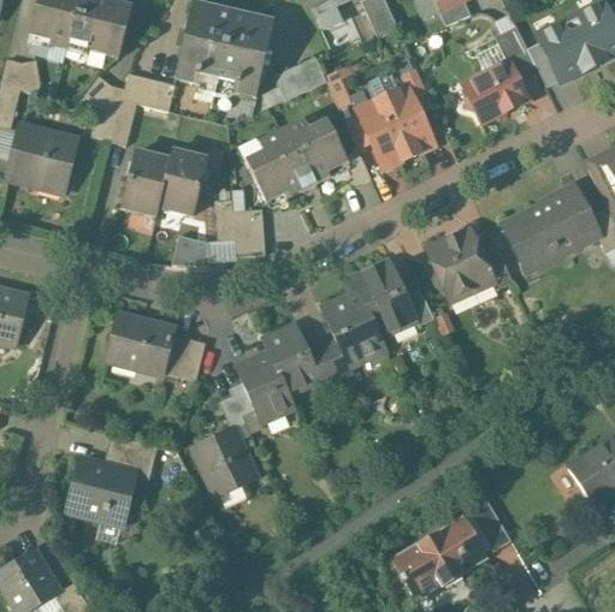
[(36,0),(29,33),(67,43),(70,43),(71,39),(88,43),(87,48),(118,55),(131,5),(113,0),(36,0)]
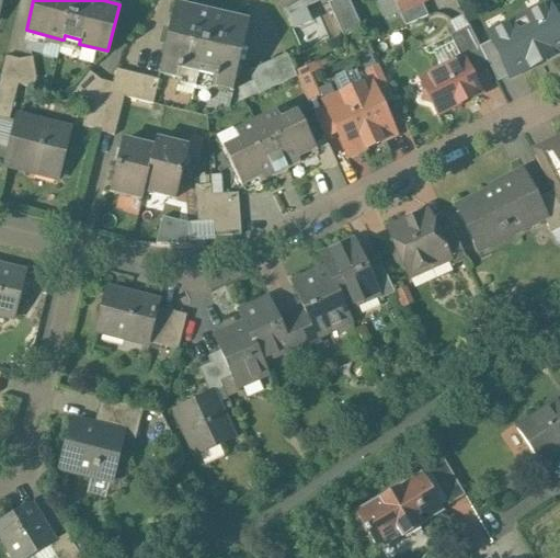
[(284,6),(288,15),(293,26),(300,23),(311,18),(305,4),(303,4),(300,0),(297,0),(284,6)]
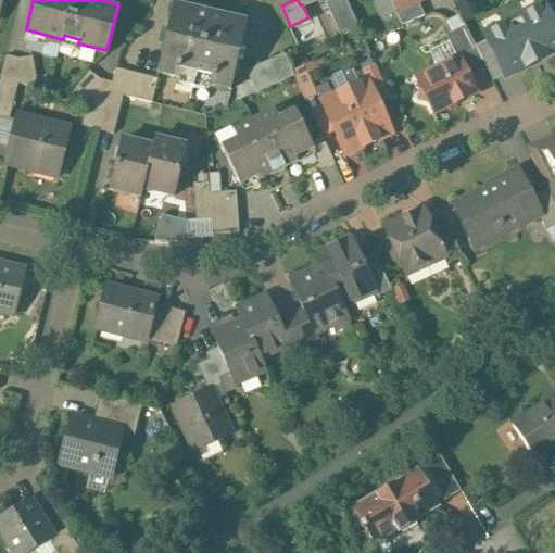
[(325,0),(341,34),(358,26),(347,0),(325,0)]
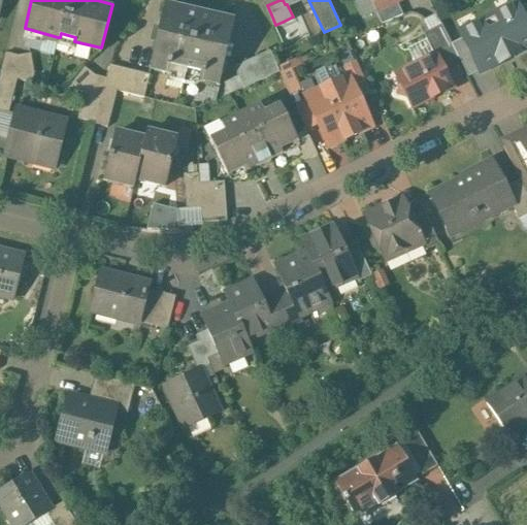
[(372,0),(376,8),(395,0),(372,0)]
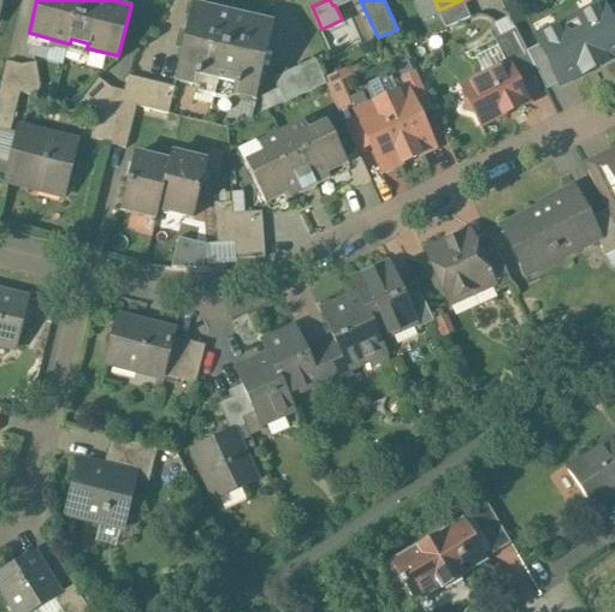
[(461,0),(439,10),(445,24),(469,13),(463,0),(461,0)]
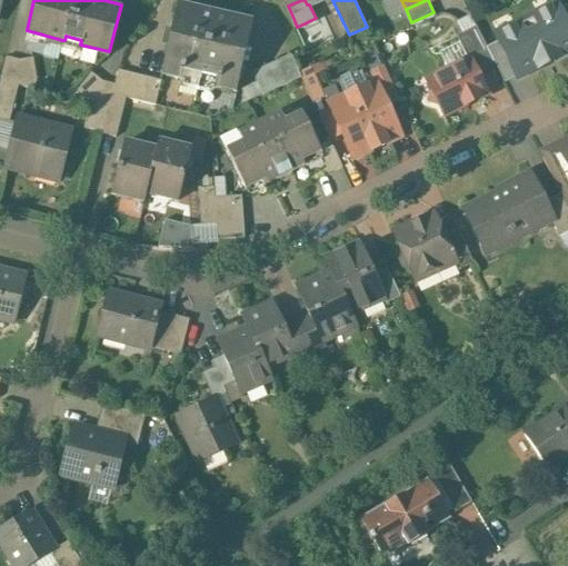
[(567,21),(560,8),(557,0),(554,1),(555,2),(499,31),(499,30),(496,31),(499,38),(518,73),(519,76),(521,75),(520,73),(539,63),(540,66),(559,56),(559,53),(567,49),(567,21)]
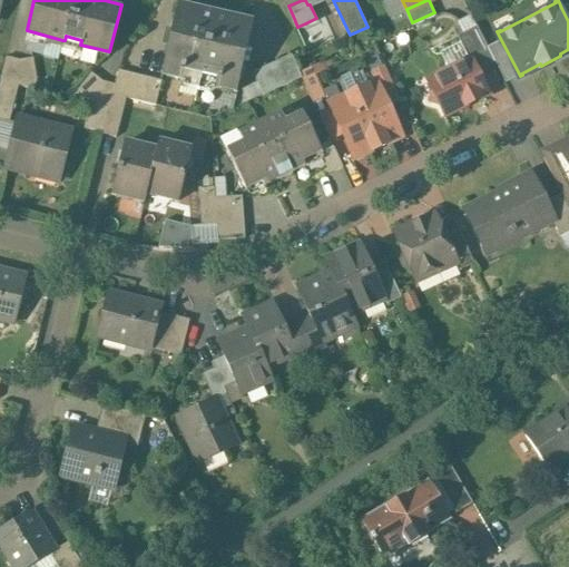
[(253,19),(178,1),(162,71),(236,88),(253,19)]
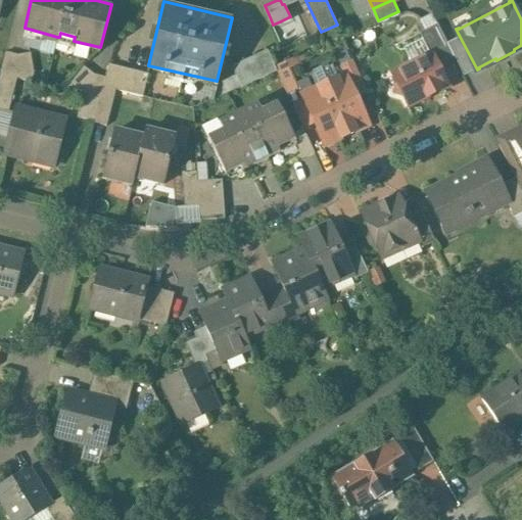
[(437,21),(419,31),(430,51),(431,51),(437,62),(454,53),(447,41),(437,21)]
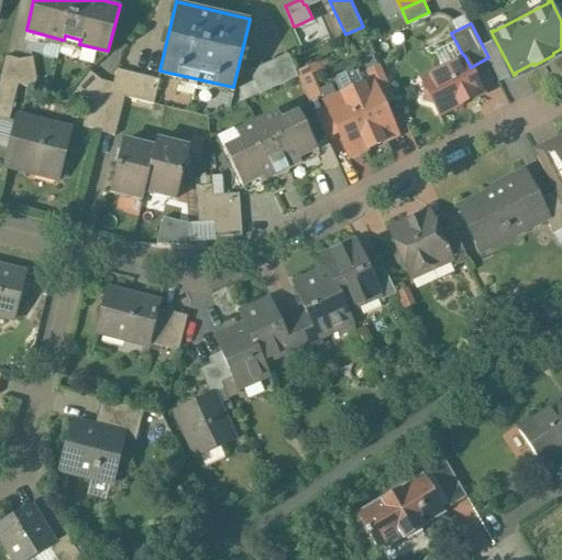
[(80,40),(65,35),(64,40),(62,40),(58,51),(73,54),(75,47),(79,44),(80,40)]
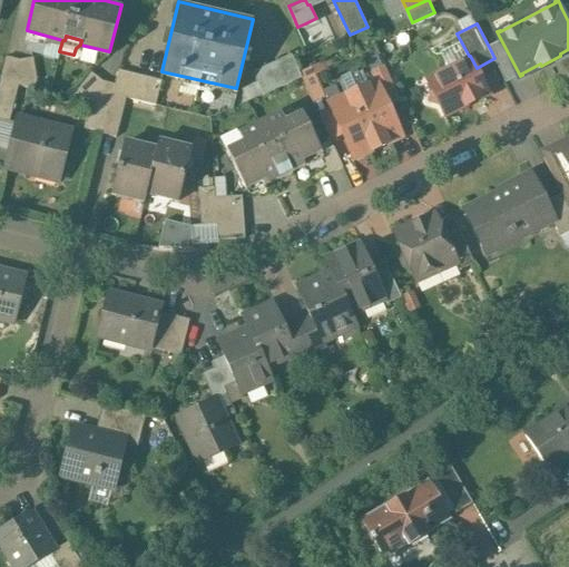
[(506,80),(519,74),(500,38),(488,45),(494,58),(506,80)]
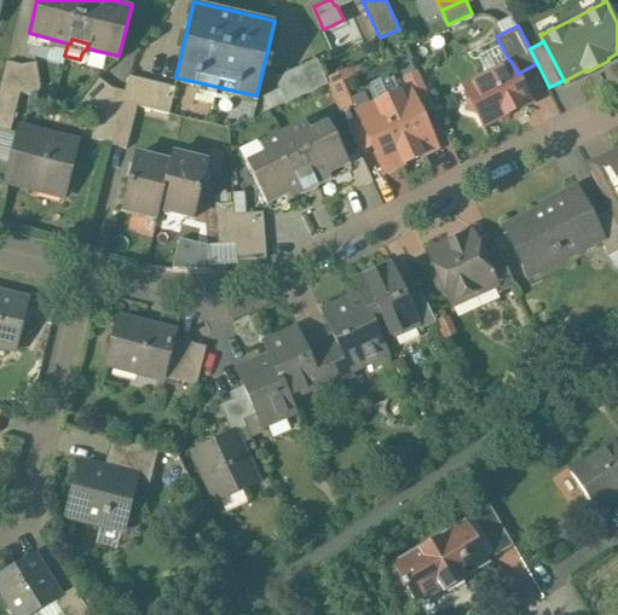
[(316,56),(275,75),(286,99),(328,80),(316,56)]
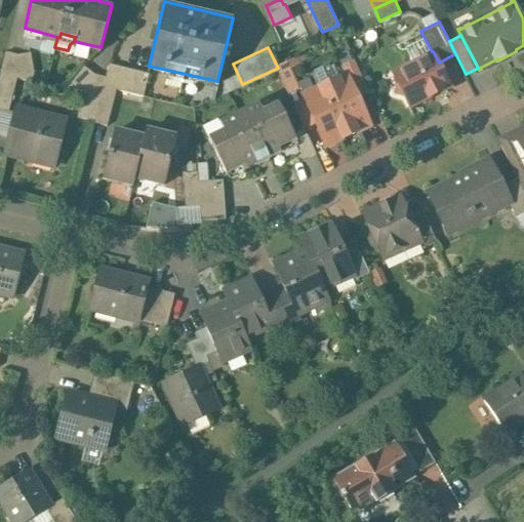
[(31,50),(18,52),(6,49),(0,71),(17,76),(32,79),(34,71),(31,50)]
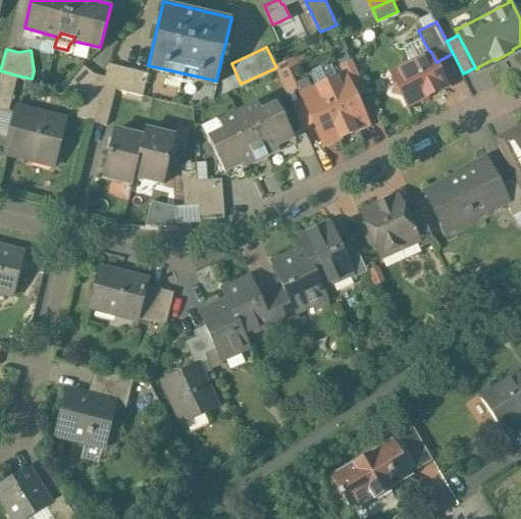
[(429,51),(392,70),(396,80),(393,91),(403,94),(408,103),(447,83),(436,62),(430,51),(429,51)]
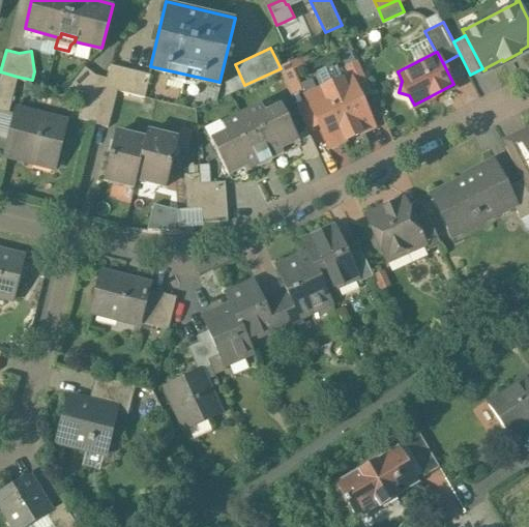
[(292,87),(299,83),(294,72),(306,66),(300,53),(280,62),(292,87)]
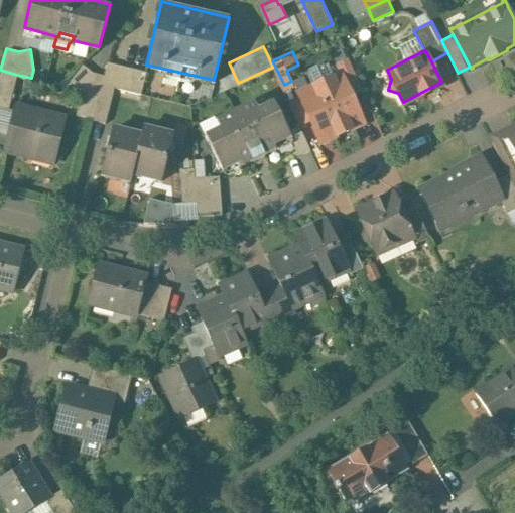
[(146,71),(108,60),(104,74),(102,83),(114,86),(140,93),(146,71)]
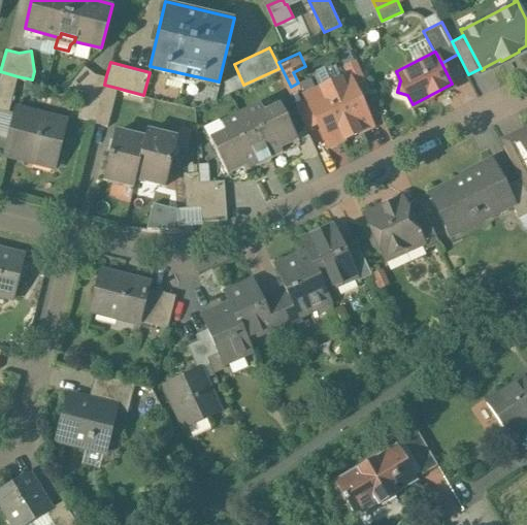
[(377,97),(361,62),(351,66),(355,75),(367,102),(377,97)]
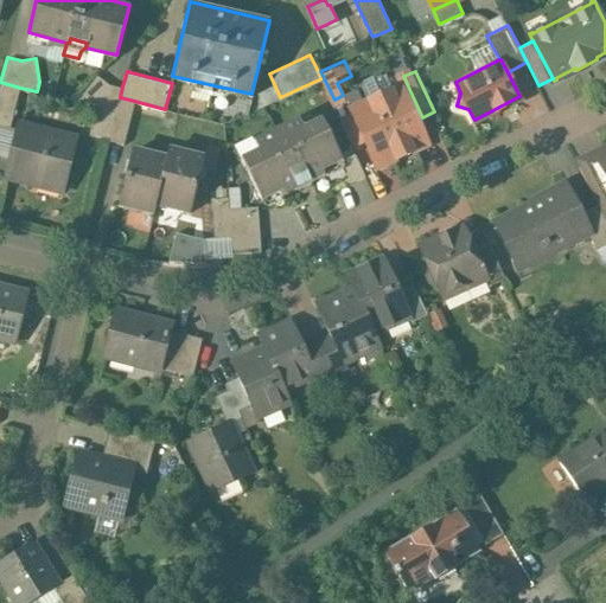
[(109,83),(97,74),(82,92),(80,103),(115,111),(116,111),(120,97),(122,87),(109,83)]
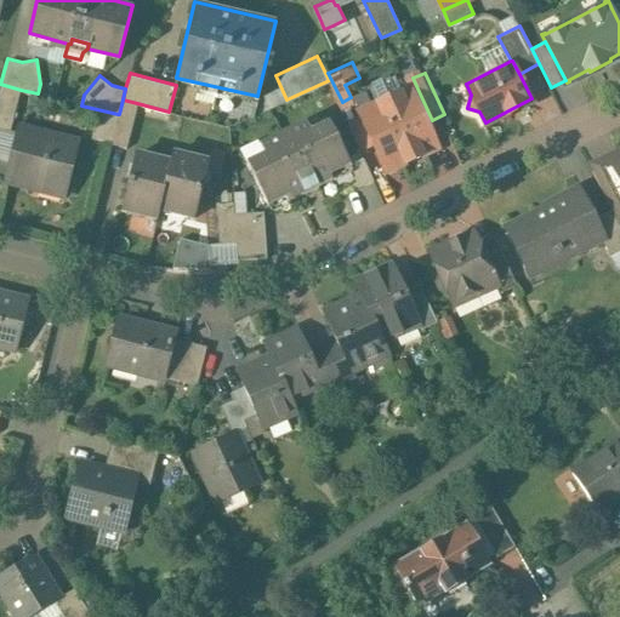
[(21,90),(0,84),(0,85),(0,124),(10,127),(21,90)]
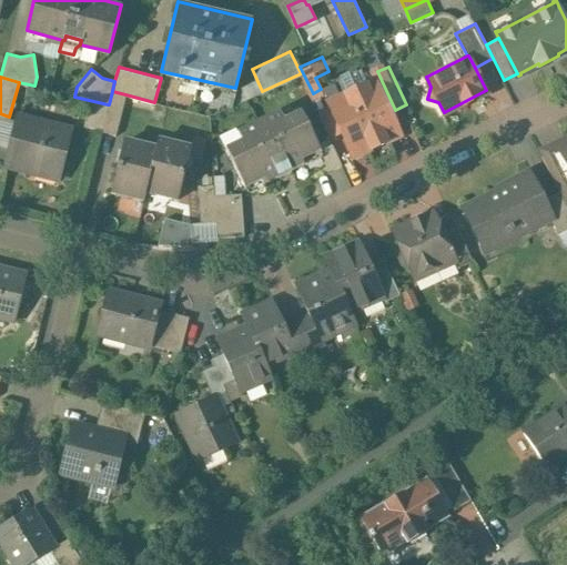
[(382,81),(356,92),(383,152),(409,140),(395,110),(382,81)]
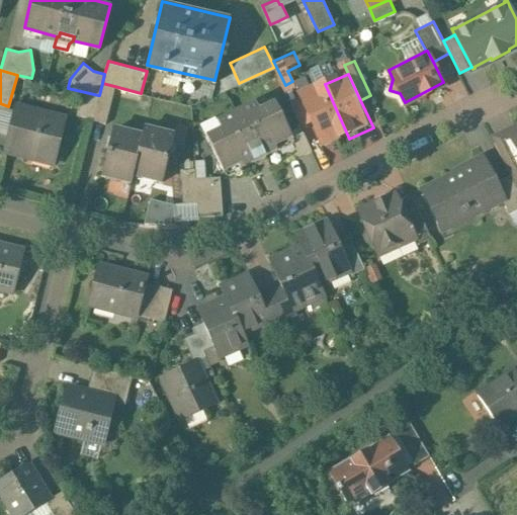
[(102,83),(99,95),(98,95),(92,118),(105,121),(114,86),(102,83)]
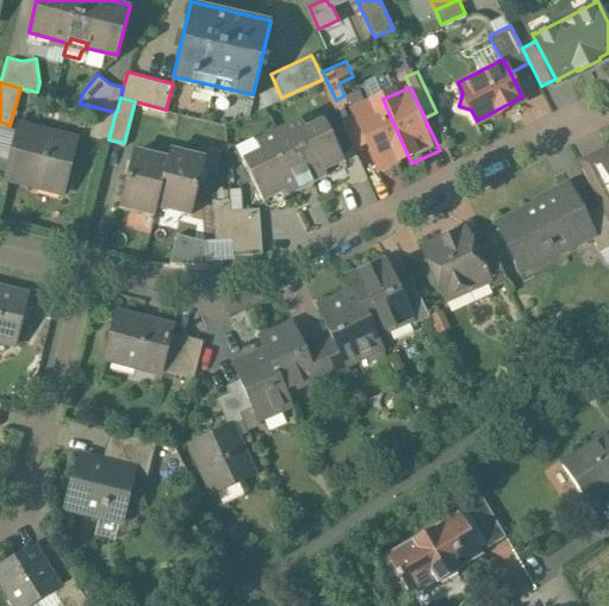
[(385,175),(411,163),(383,99),(355,112),(385,175)]
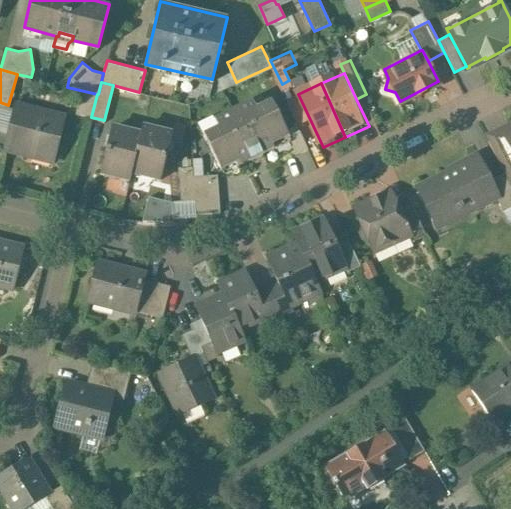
[(252,98),(214,117),(218,125),(203,133),(221,168),(238,160),(239,163),(274,146),(272,143),(288,135),(289,135),(286,129),(271,99),(256,106),(252,98)]
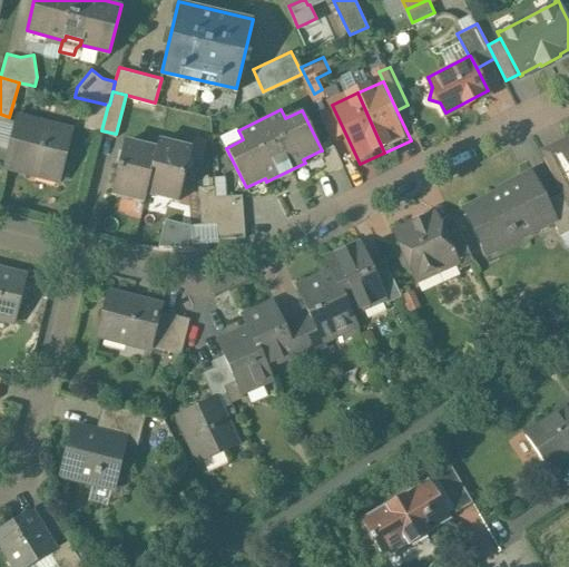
[(69,129),(19,116),(7,163),(35,169),(36,165),(59,170),(69,129)]
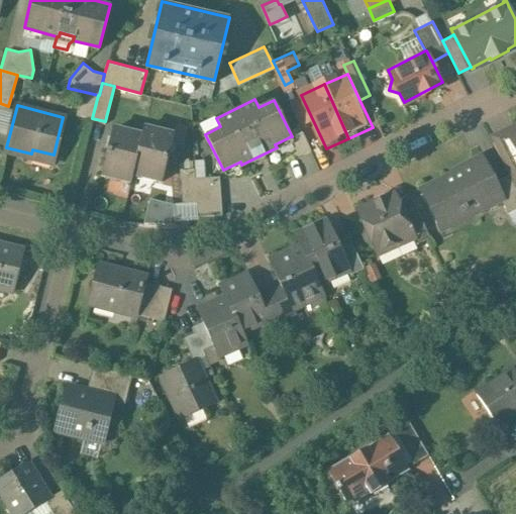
[(515,121),(514,124),(515,127),(515,129),(493,140),(509,173),(511,177),(515,175),(515,121)]
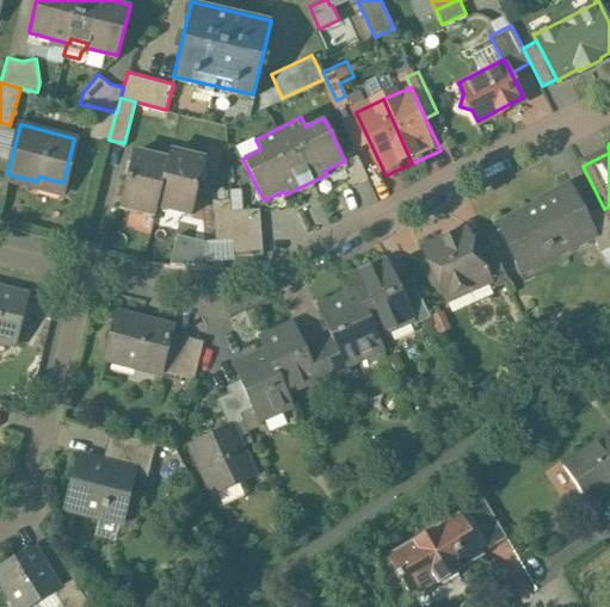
[(367,177),(355,148),(342,154),(345,161),(344,161),(353,183),(367,177)]
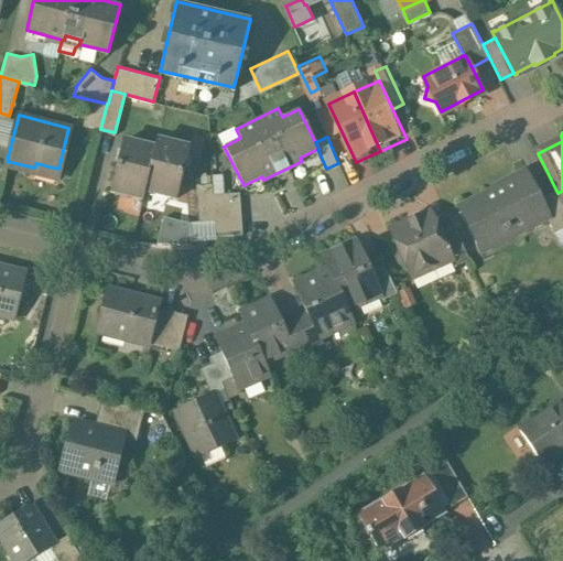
[(155,146),(123,138),(110,189),(142,196),(144,187),(155,146)]
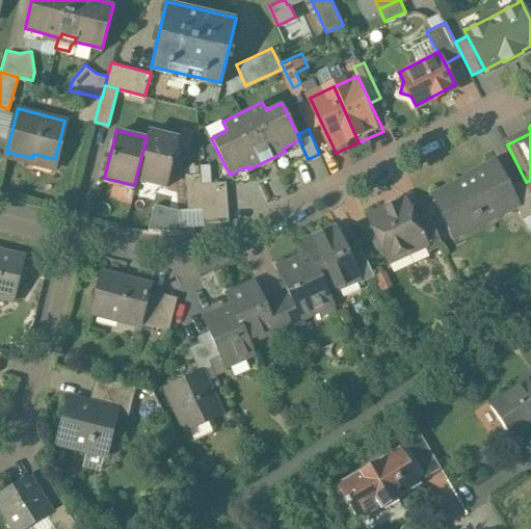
[(179,137),(149,130),(147,137),(136,177),(166,184),(179,137)]
